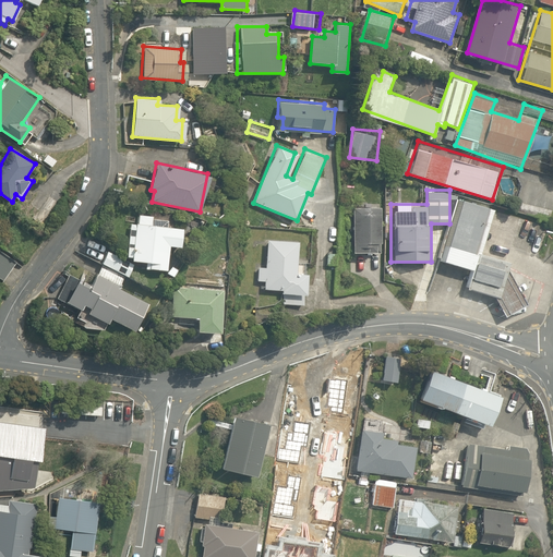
[(475,270),(469,289),(497,297),(503,299),(512,271),(514,263),(484,254),(497,210),(461,198),(442,261),(475,270)]
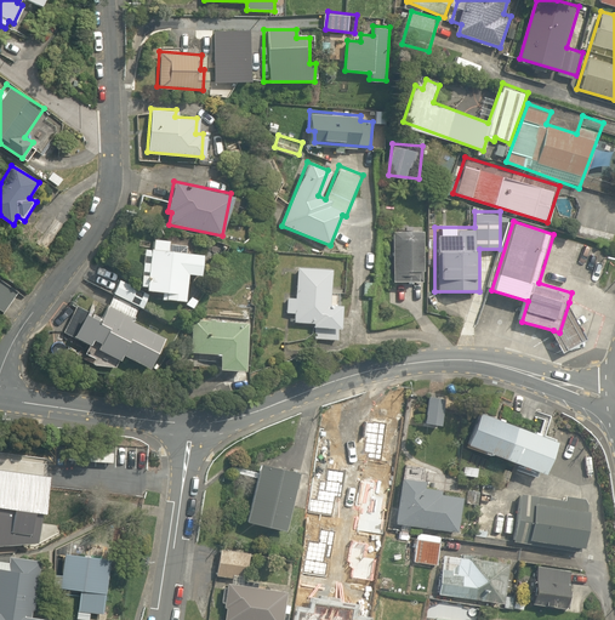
[(422,227),(393,227),(393,282),(423,282),(422,227)]
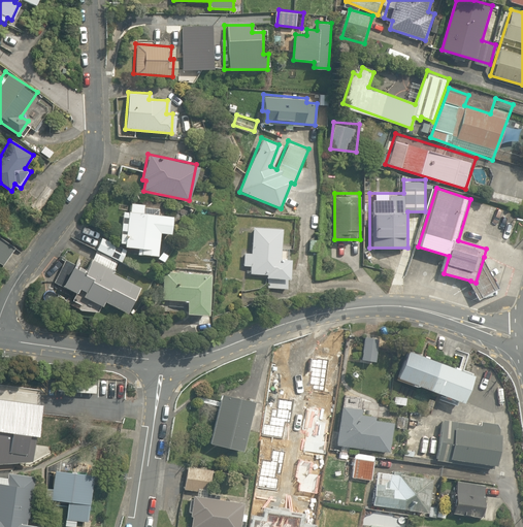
[(124,244),(124,248),(136,249),(136,253),(160,255),(162,233),(172,234),(173,216),(163,215),(164,206),(132,203),(131,211),(123,210),(120,243),(124,244)]
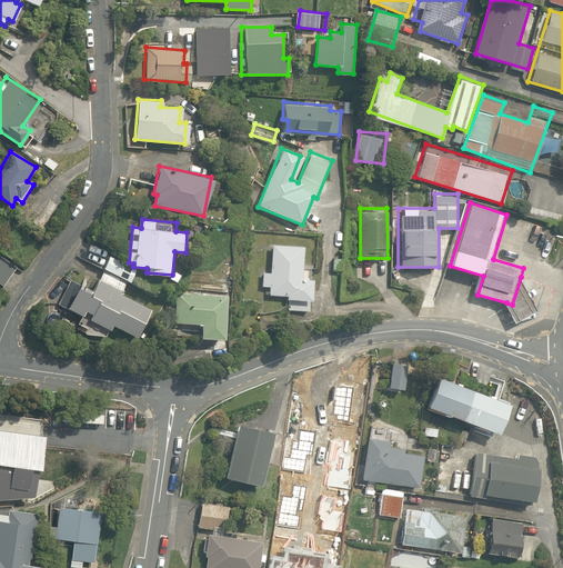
[(271,287),(270,294),(288,296),(288,300),(311,301),(313,280),(304,279),(307,247),(273,243),(271,273),(265,272),(264,286),(271,287)]
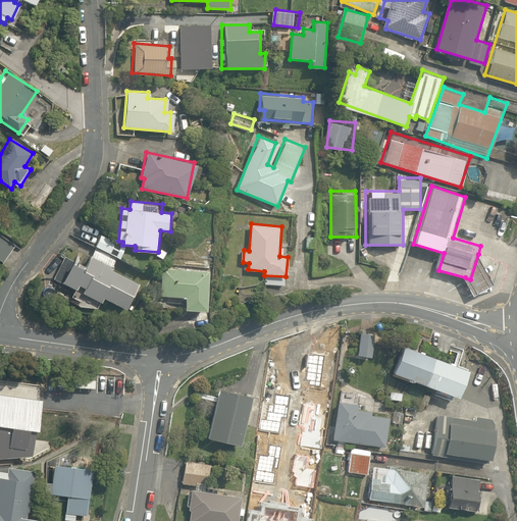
[(20,245),(3,232),(0,237),(0,256),(9,262),(20,245)]
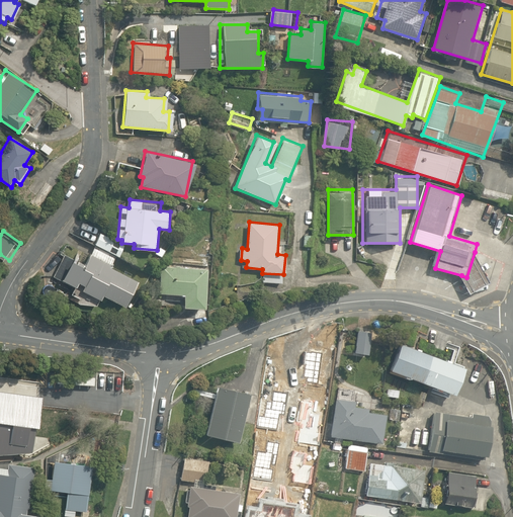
[(125,246),(102,232),(95,244),(118,258),(125,246)]
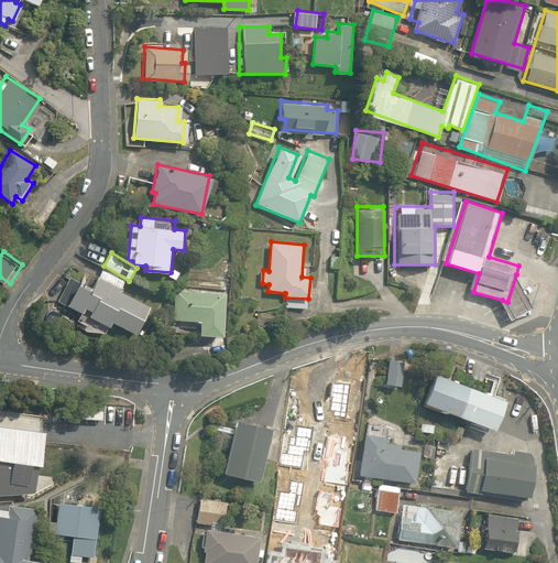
[(76,323),(105,337),(111,323),(137,335),(150,306),(124,293),(127,289),(94,272),(86,289),(74,282),(63,305),(80,313),(76,323)]
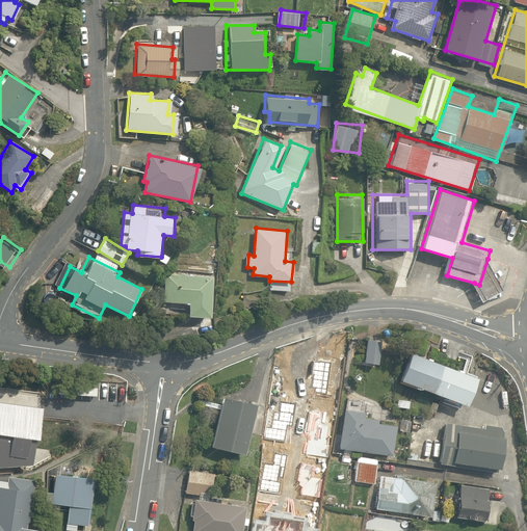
[(479,285),(474,283),(484,301),(505,291),(488,259),(479,285)]
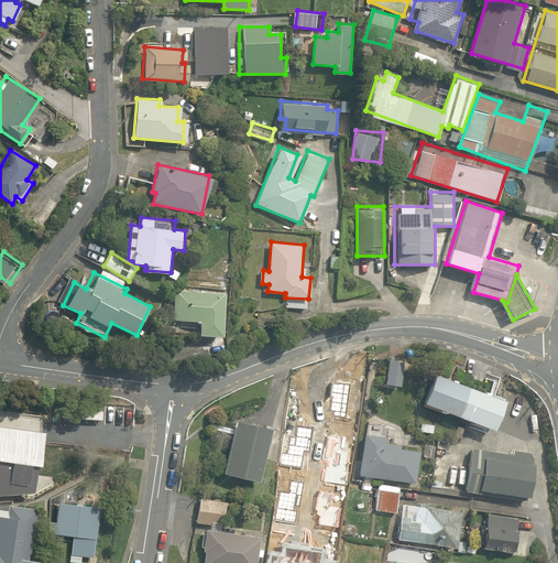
[(227,292),(176,288),(174,318),(198,321),(197,334),(223,336),(227,292)]
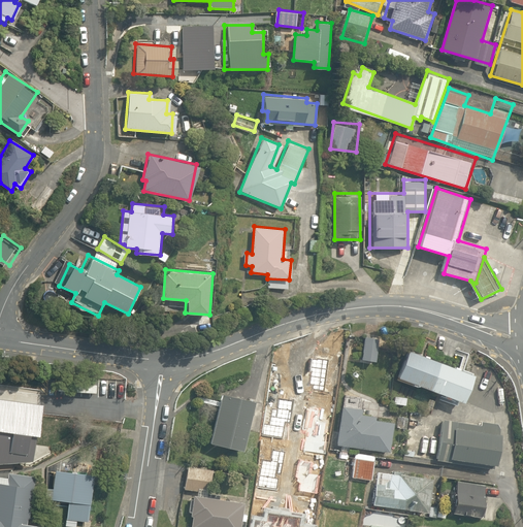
[(379,334),(357,333),(356,359),(378,360),(379,334)]
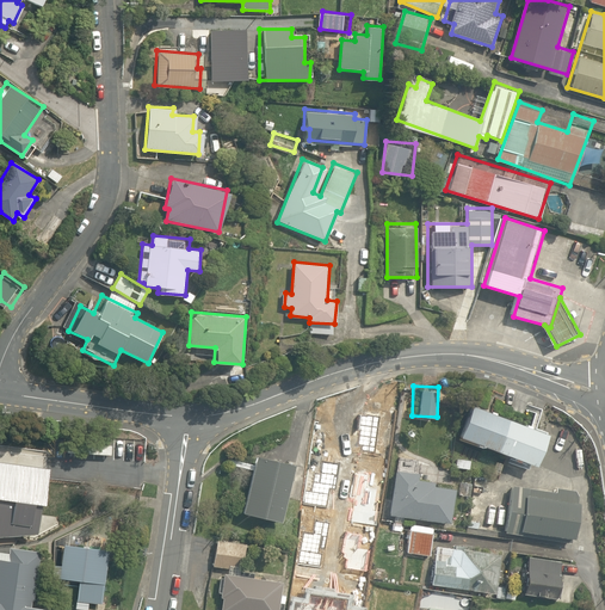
[(471,401),(457,435),(533,467),(548,435),(471,401)]
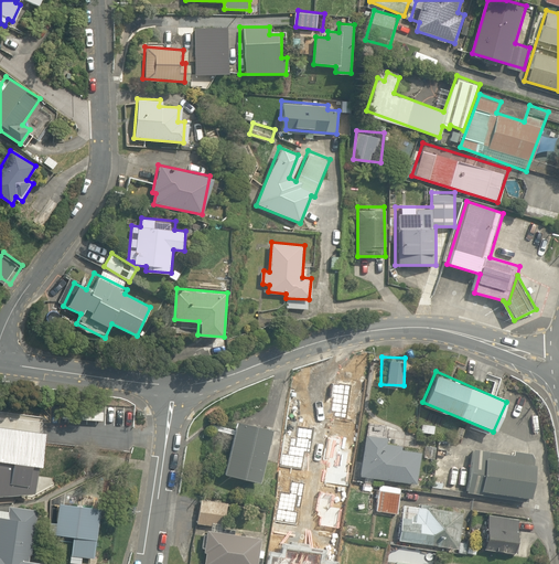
[(323,423),(326,396),(304,393),(301,419),(323,423)]
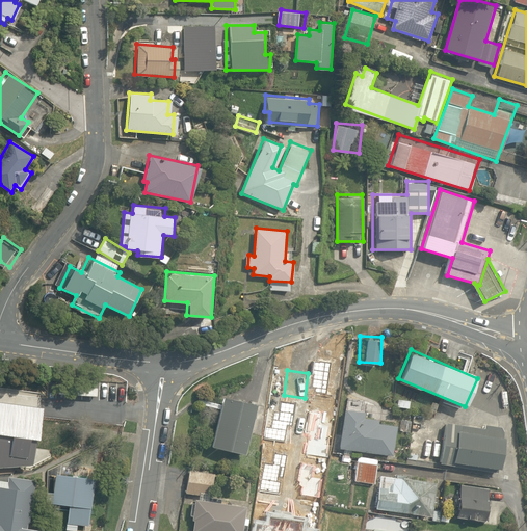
[(257,402),(224,395),(211,447),(245,455),(257,402)]
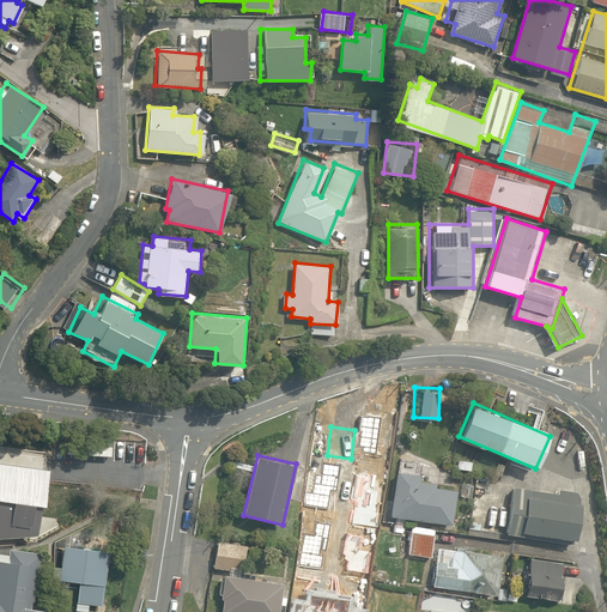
[(419,479),(420,474),(399,473),(395,514),(455,521),(459,490),(432,486),(433,482),(419,479)]
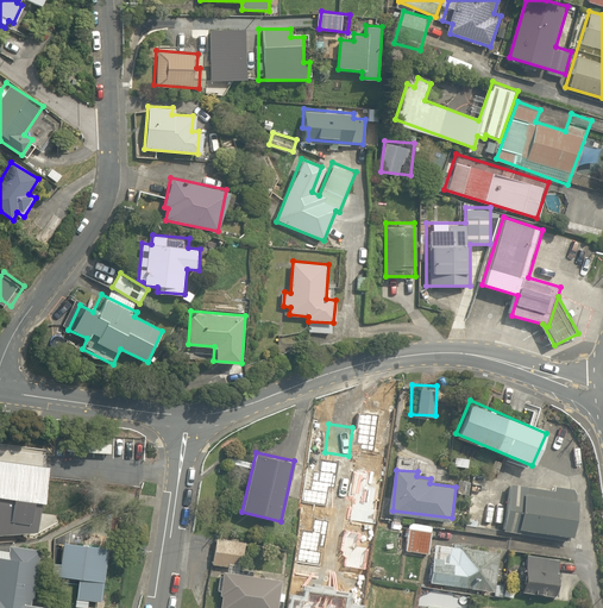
[(577,488),(513,482),(508,532),(572,538),(577,488)]
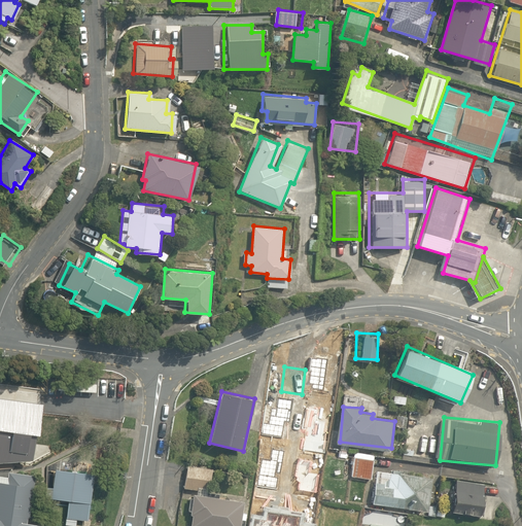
[(375,451),(356,449),(353,476),(373,478),(375,451)]
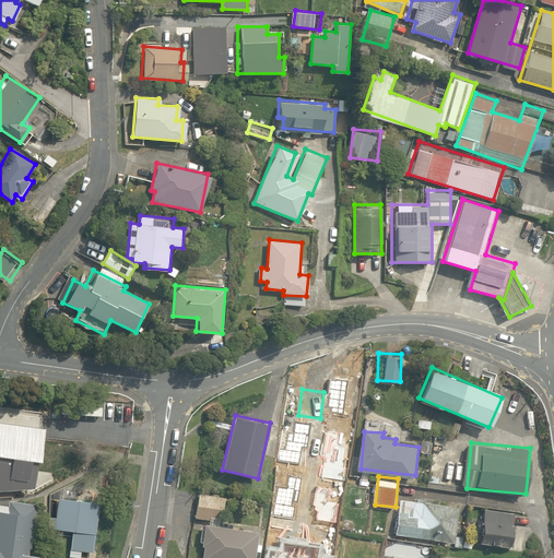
[(339,484),(298,477),(295,497),(287,496),(282,526),(331,534),(339,484)]
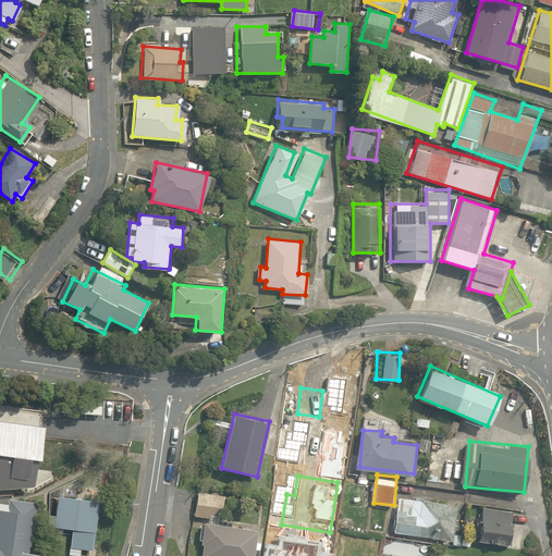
[(227,494),(198,491),(195,516),(223,519),(227,494)]
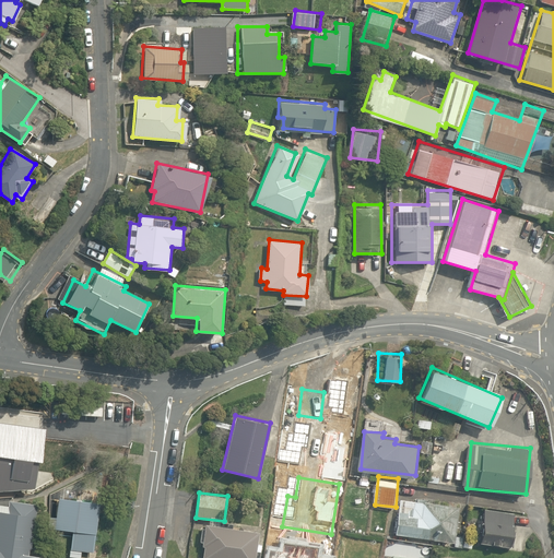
[(458,508),(400,499),(395,533),(452,542),(458,508)]
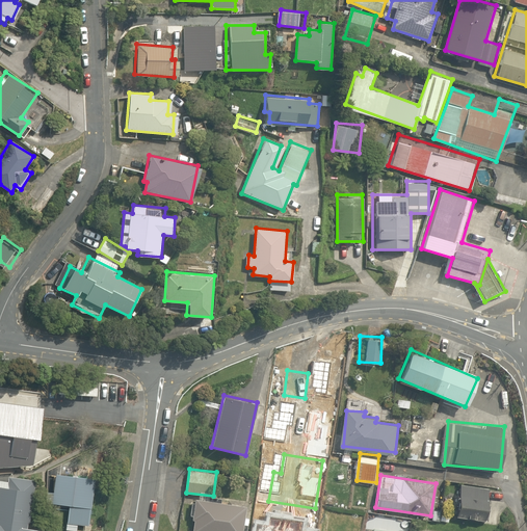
[(0,530),(41,530),(33,530),(41,479),(16,476),(15,481),(0,479),(0,530)]
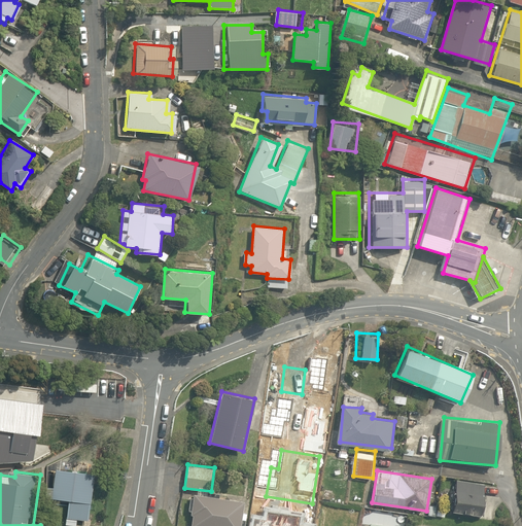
[(97,478),(56,471),(51,499),(73,502),(71,521),(91,524),(97,478)]
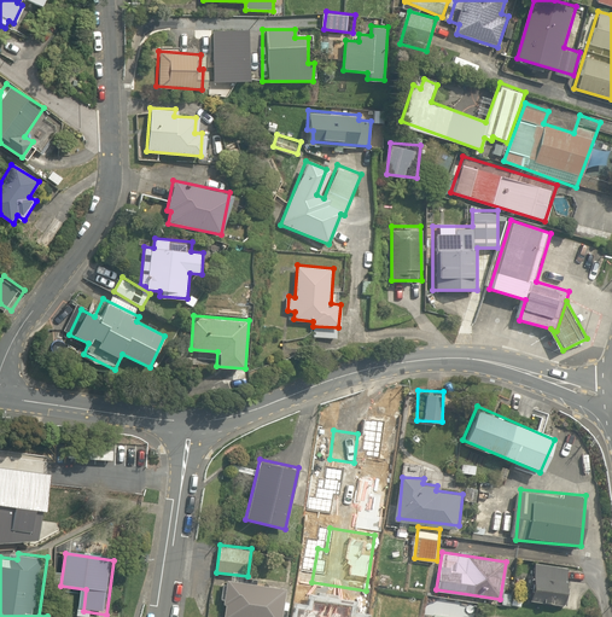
[(572,568),(535,562),(529,601),(565,607),(572,568)]
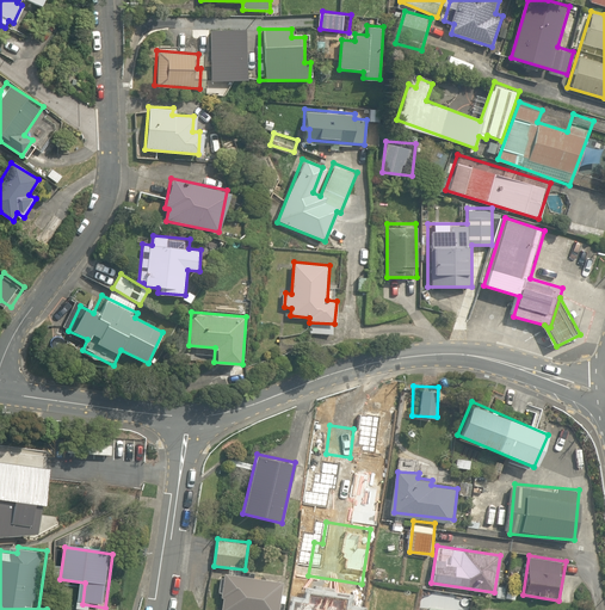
[(281,609),(284,580),(226,575),(222,609),(281,609)]
